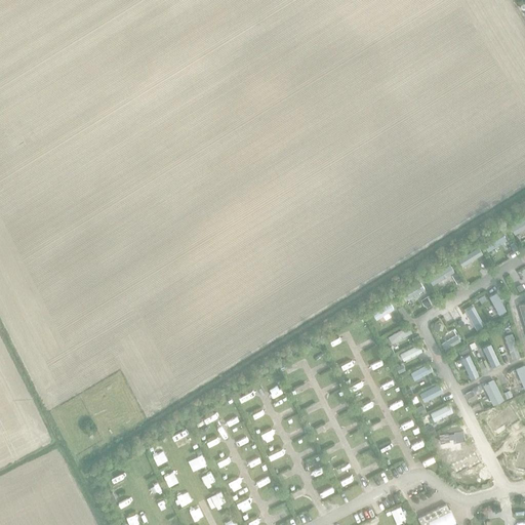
[(524,218),(511,227),(515,233),(524,227),(524,218)]
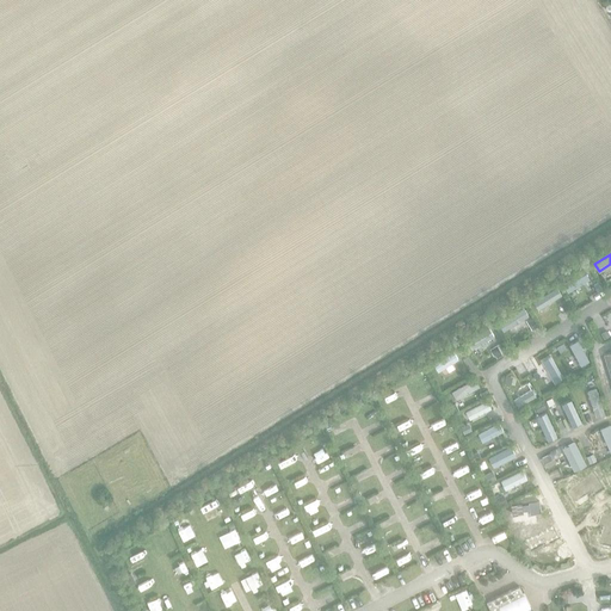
[(588,269),(566,283),(571,290),(592,276),(588,269)]
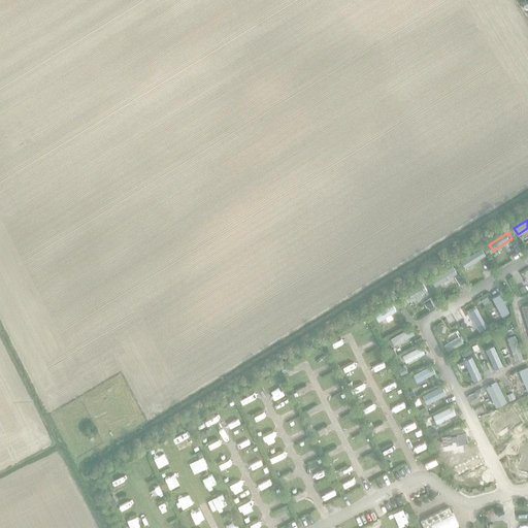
[(481,249),(461,261),(465,267),(485,255),(481,249)]
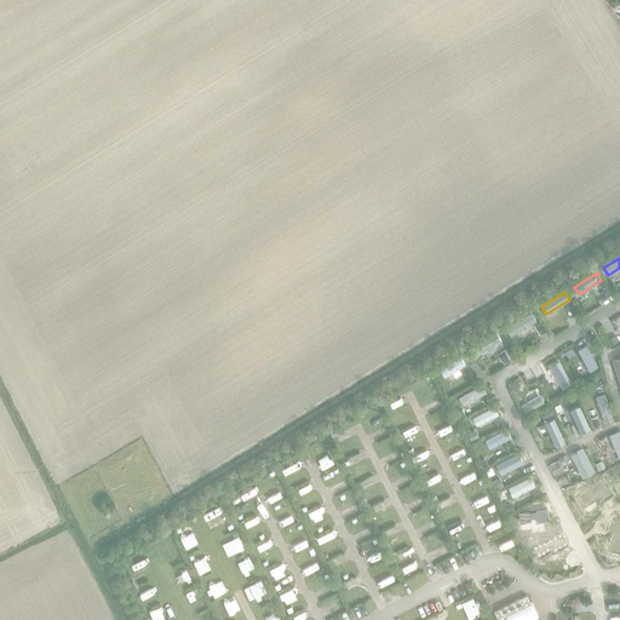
[(530,313),(506,327),(510,334),(535,320),(530,313)]
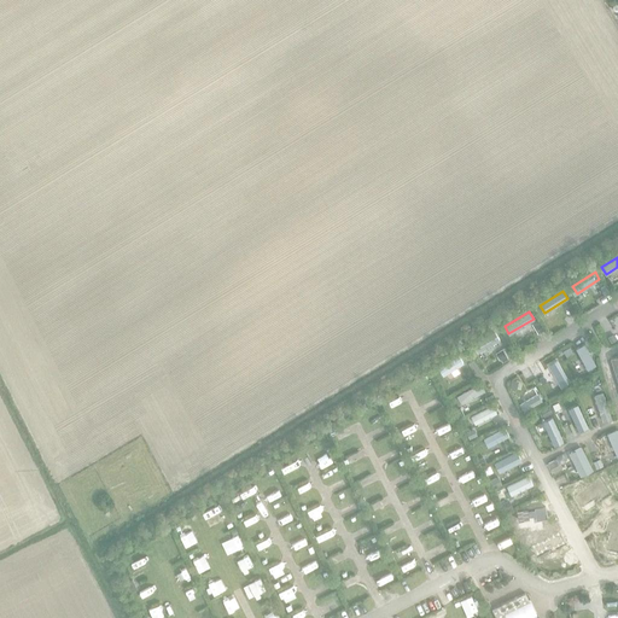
[(494,332),(472,345),(477,353),(499,339),(494,332)]
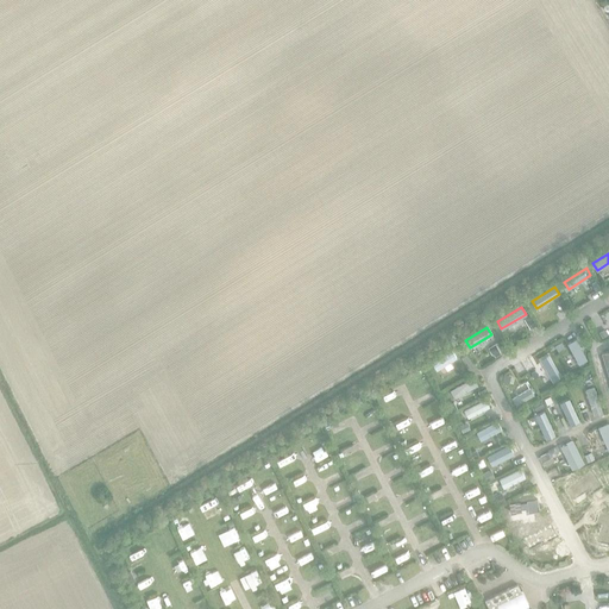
[(576,338),(567,343),(578,364),(586,359),(576,338)]
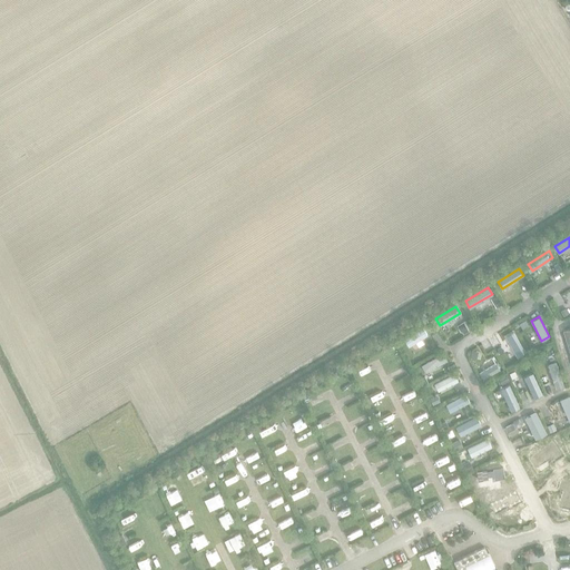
[(422,327),(403,340),(408,346),(426,334),(422,327)]
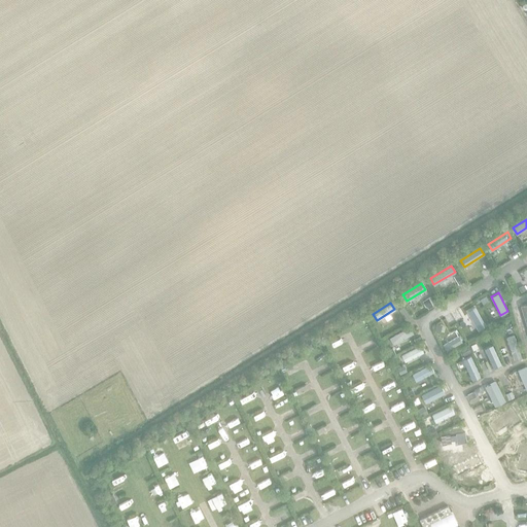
[(482,320),(464,330),(468,338),(486,326),(482,320)]
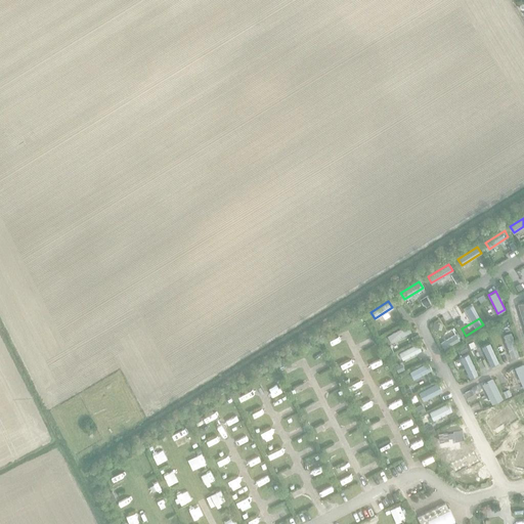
[(406,324),(387,335),(391,341),(410,331),(406,324)]
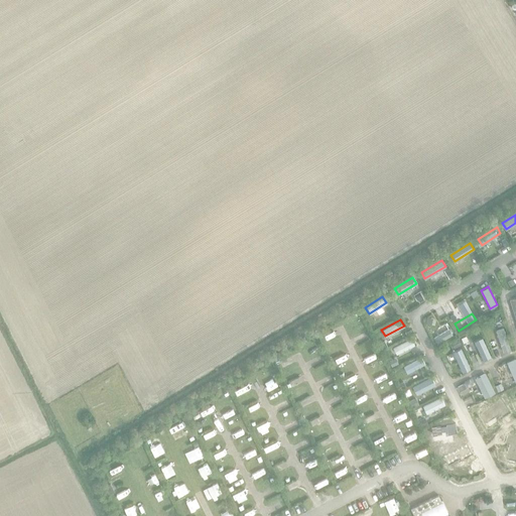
[(503,328),(496,330),(503,350),(510,348),(503,328)]
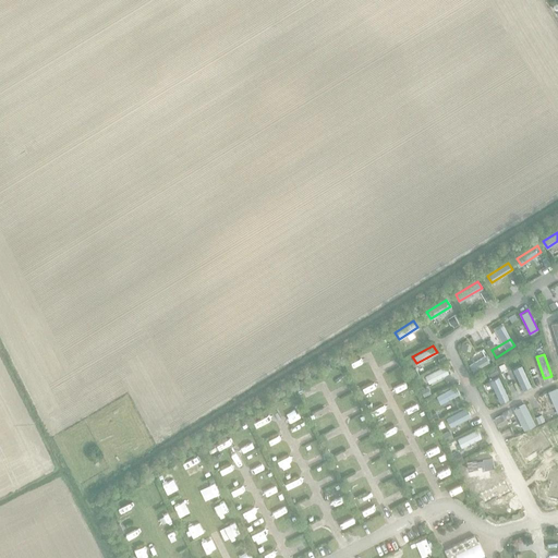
[(485,355),(469,365),(472,371),(489,361),(485,355)]
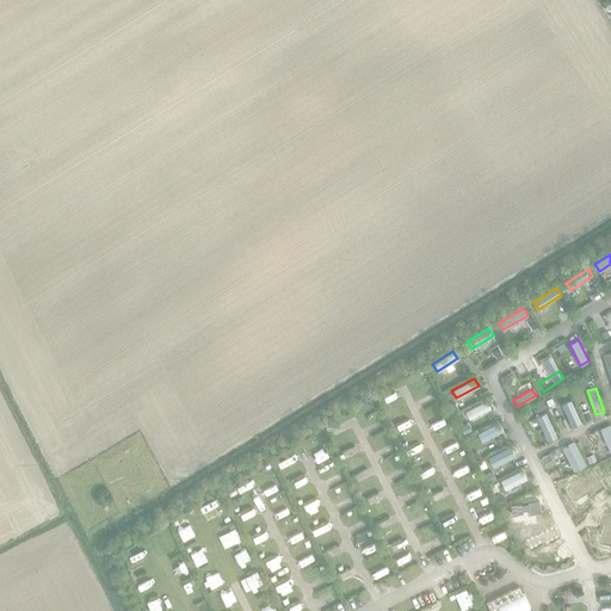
[(486,400),(464,411),(469,419),(491,408),(486,400)]
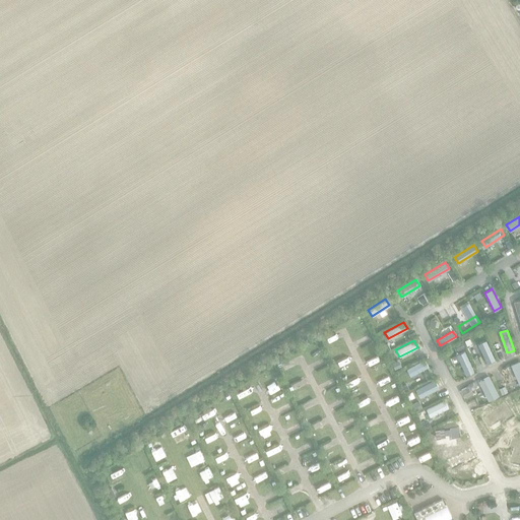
[(485,340),(478,343),(486,363),(494,359),(485,340)]
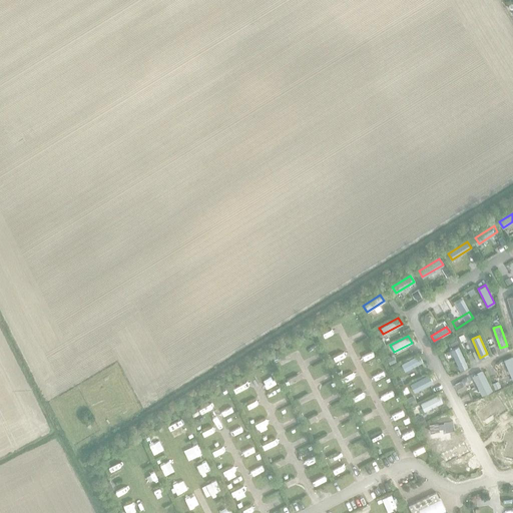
[(458,347),(451,350),(460,370),(467,367),(458,347)]
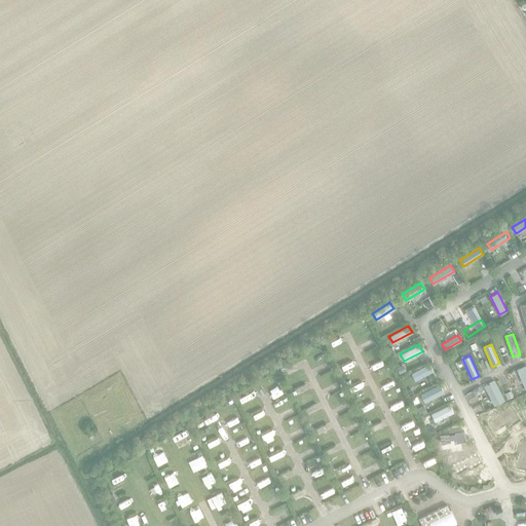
[(429,364),(411,373),(414,380),(433,370),(429,364)]
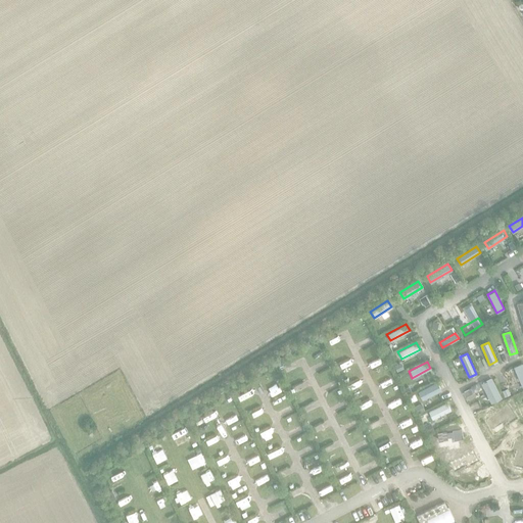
[(522,366),(522,364),(514,367),(522,387),(522,386),(522,366)]
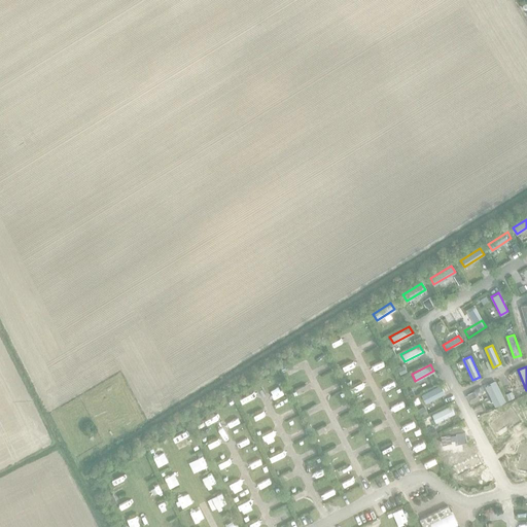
[(495,381),(485,386),(495,406),(505,400),(495,381)]
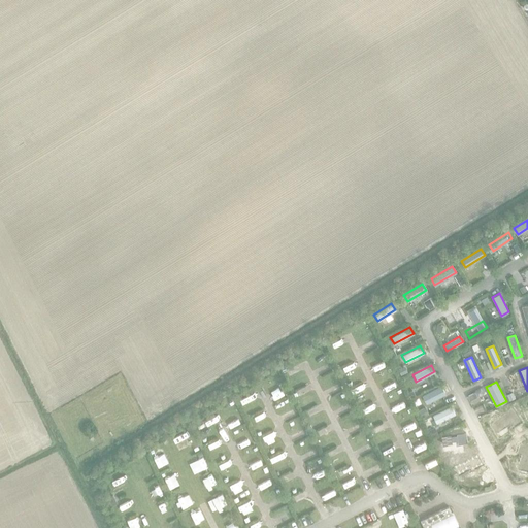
[(440,386),(423,396),(426,402),(444,393),(440,386)]
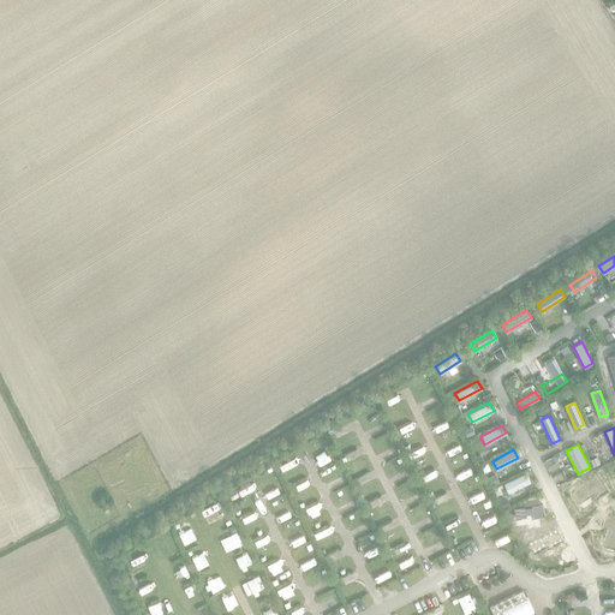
[(525,473),(503,483),(508,493),(529,482),(525,473)]
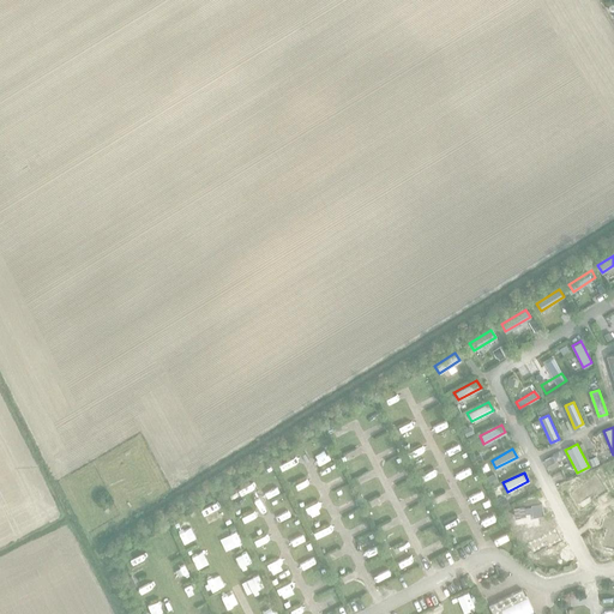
[(585,486),(577,489),(589,515),(597,510),(585,486)]
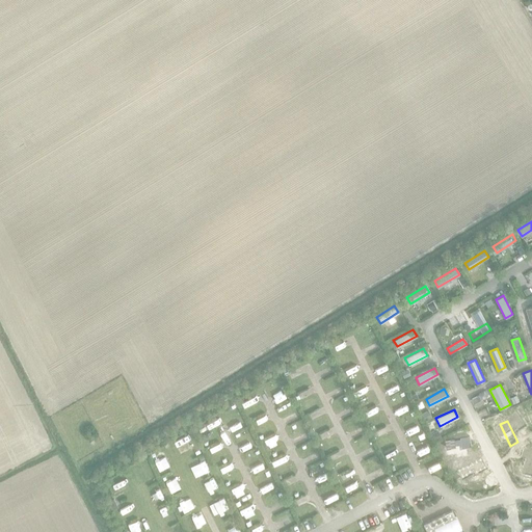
[(464,429),(444,439),(447,446),(468,435),(464,429)]
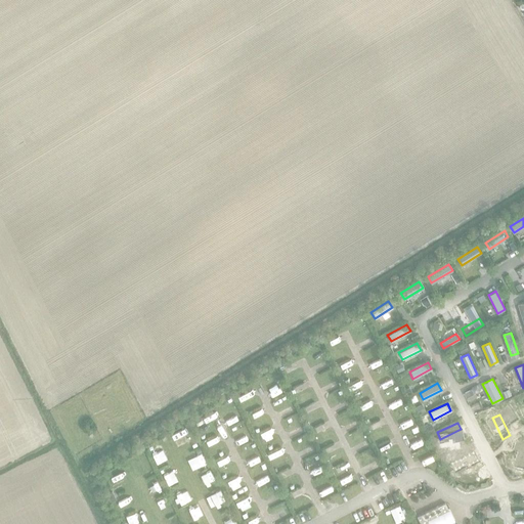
[(467,442),(445,453),(448,460),(470,449),(467,442)]
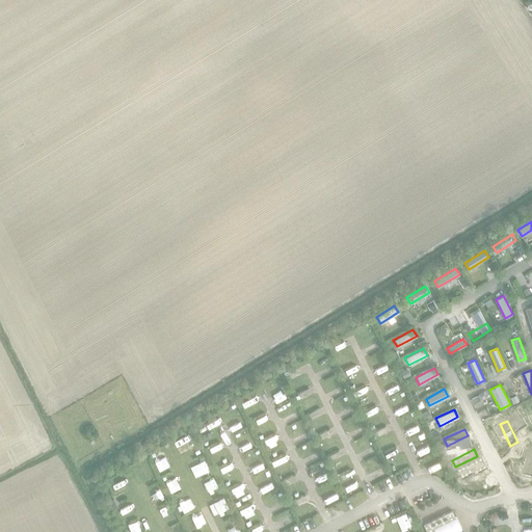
[(482,470),(464,479),(468,485),(485,476),(482,470)]
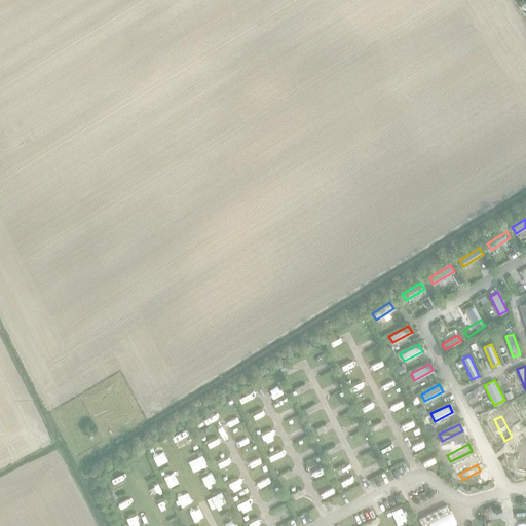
[(116,500),(112,493),(107,496),(111,503),(116,500)]
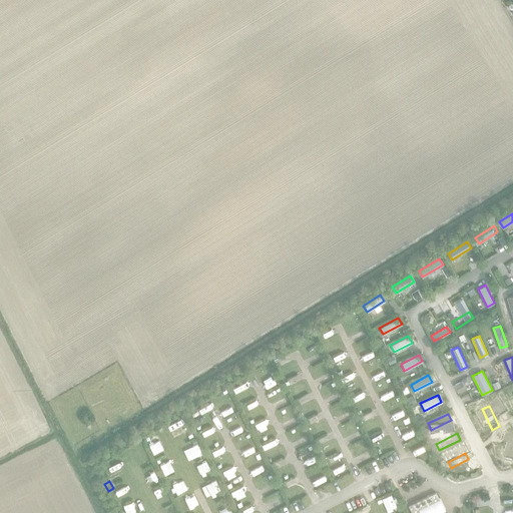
[(441,512),(430,489),(411,498),(415,505),(411,507),(413,512),(441,512)]
